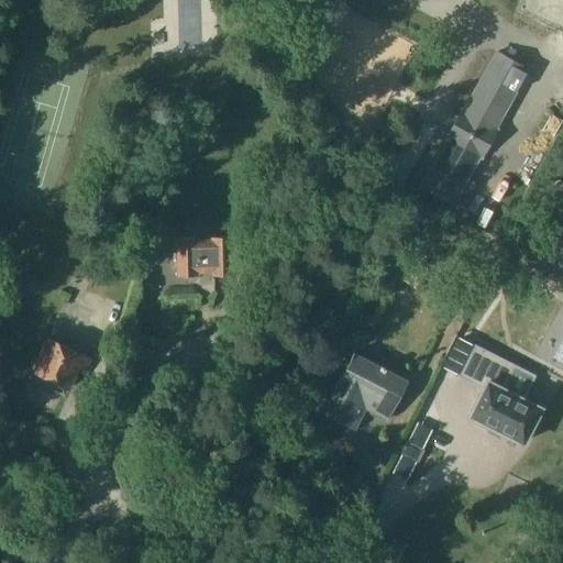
[(421,185),(435,192),(454,202),(479,157),(481,158),(497,129),(496,128),(529,67),(497,50),(464,110),(461,108),(444,138),(448,140),(421,185)]
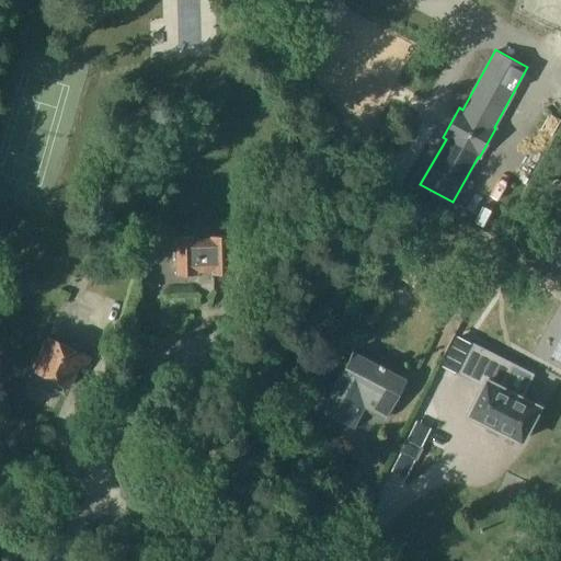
[(560,278),(560,224),(534,265),(559,282),(560,278)]
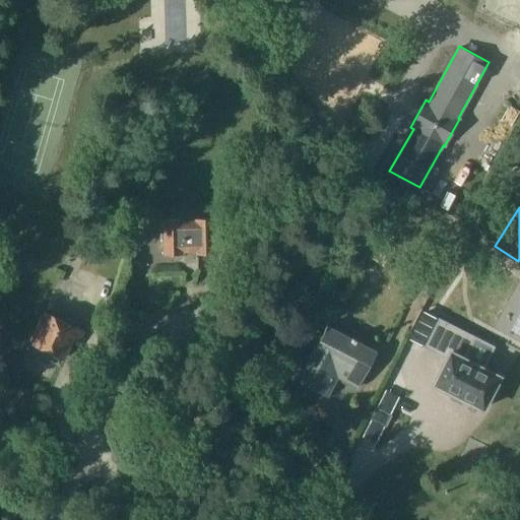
[(163,221),(163,253),(183,253),(183,251),(198,251),(198,252),(214,252),(214,220),(197,220),(197,221),(183,222),(183,220),(163,221)]
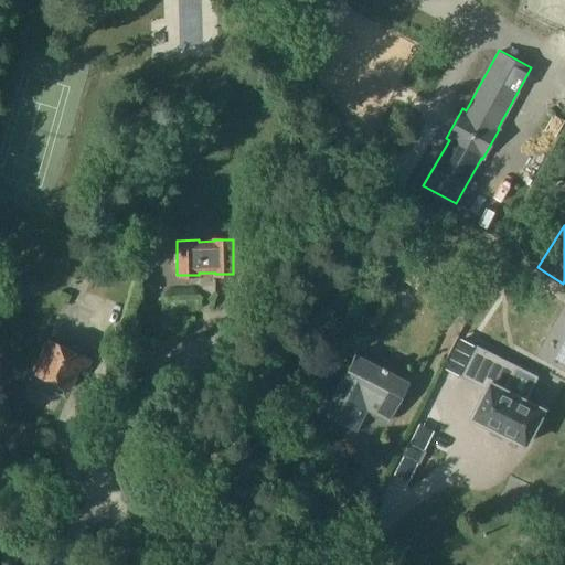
[(93,359),(49,337),(32,371),(71,390),(80,371),(86,374),(93,359)]
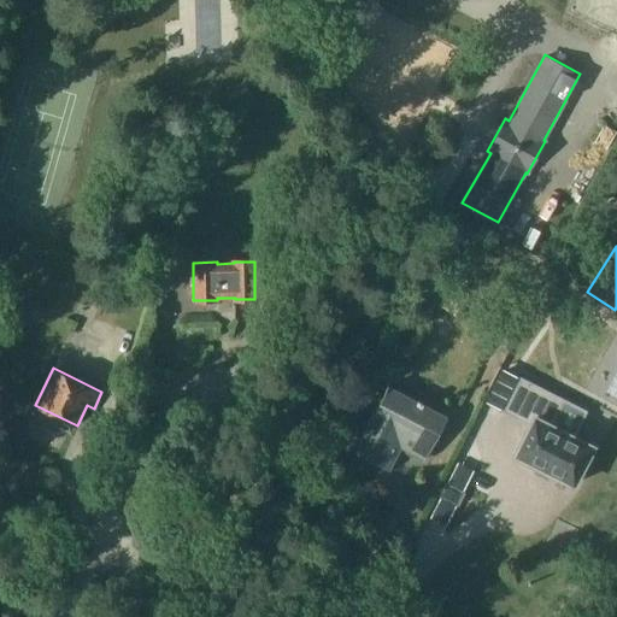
[(519,377),(501,412),(529,425),(515,456),(574,486),(593,447),(553,427),(566,401),(519,377)]
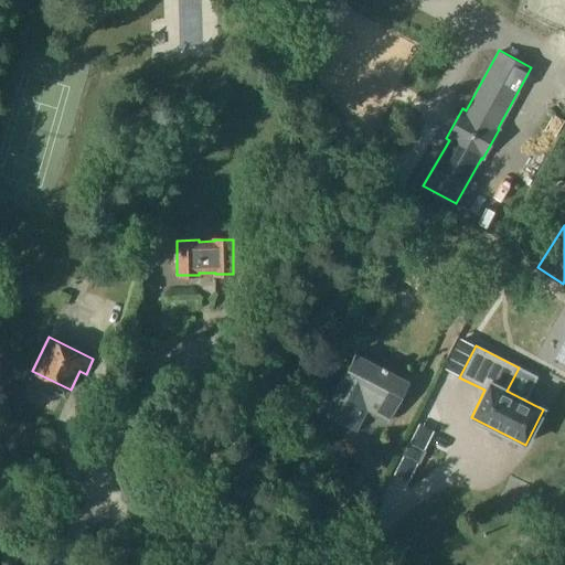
[(376,364),(376,365),(351,353),(340,377),(344,380),(327,414),(349,425),(358,407),(365,412),(366,408),(387,418),(406,382),(386,371),(386,370),(376,364)]
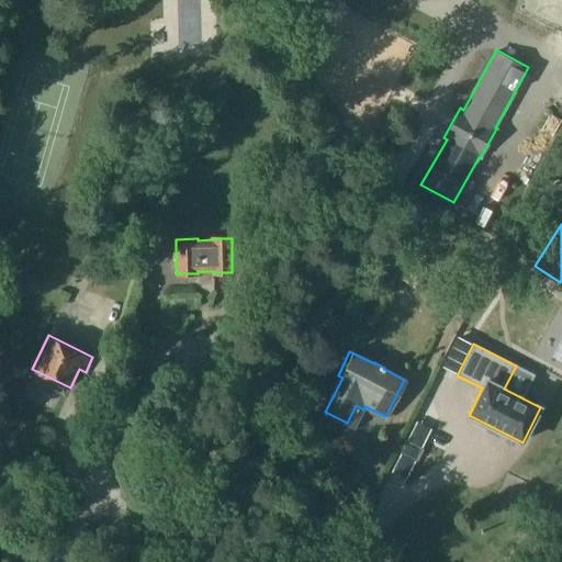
[(406,440),(401,452),(419,461),(425,449),(406,440)]
